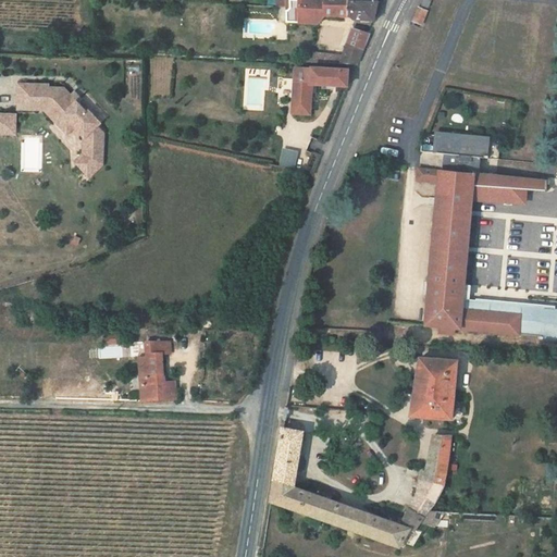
[(348,0),(285,0),(286,7),(286,23),(304,24),(318,24),(324,15),(348,16),(348,0)]
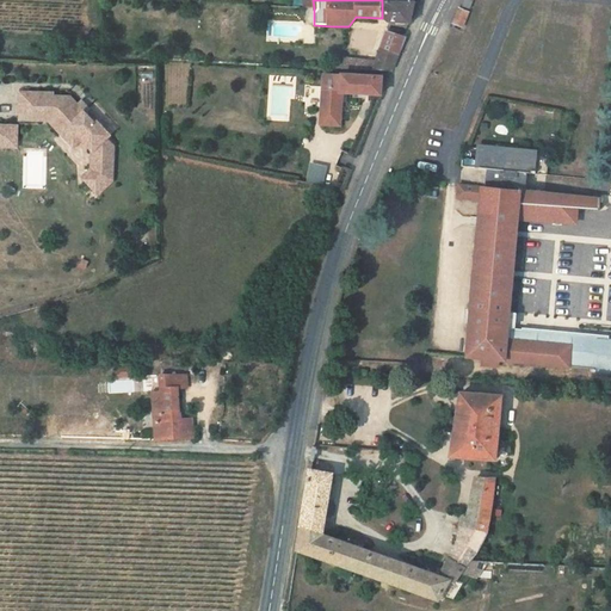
[(382,0),(382,18),(384,18),(389,24),(409,24),(414,1),(395,1),(395,0),(382,0)]
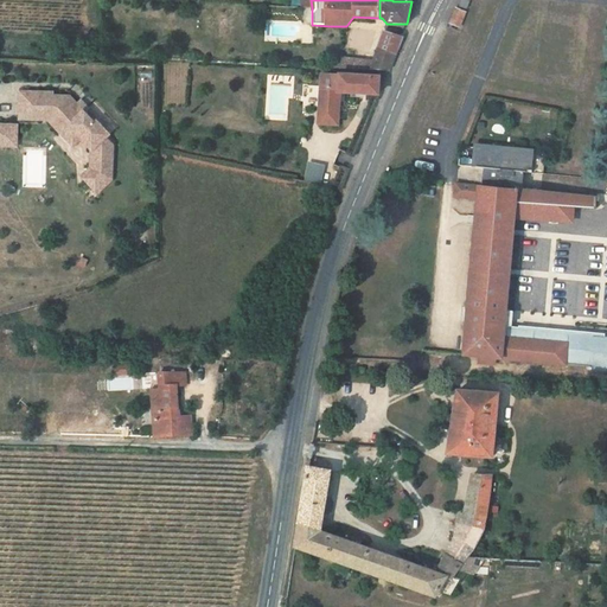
[(462,0),(461,7),(468,10),(471,0),(462,0)]
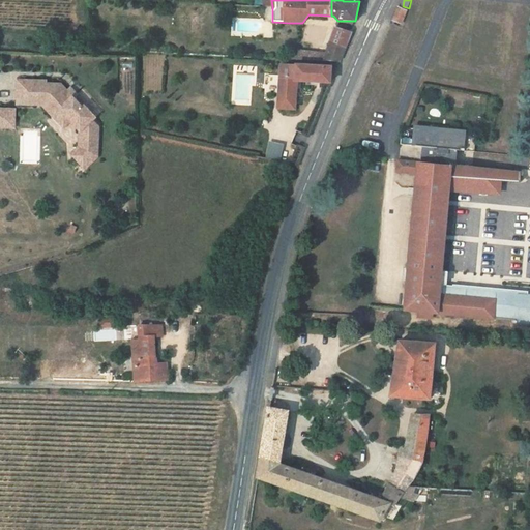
[(403,24),(407,11),(399,8),(394,21),(403,24)]
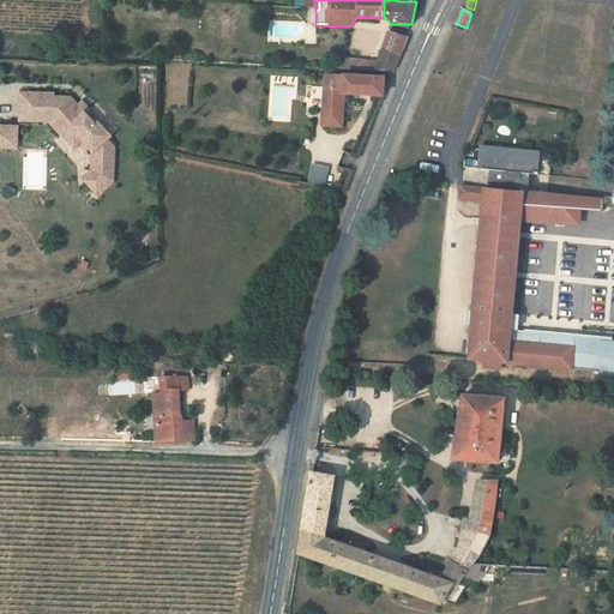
[(393,71),(407,37),(389,31),(378,60),(369,60),(368,70),(393,71)]
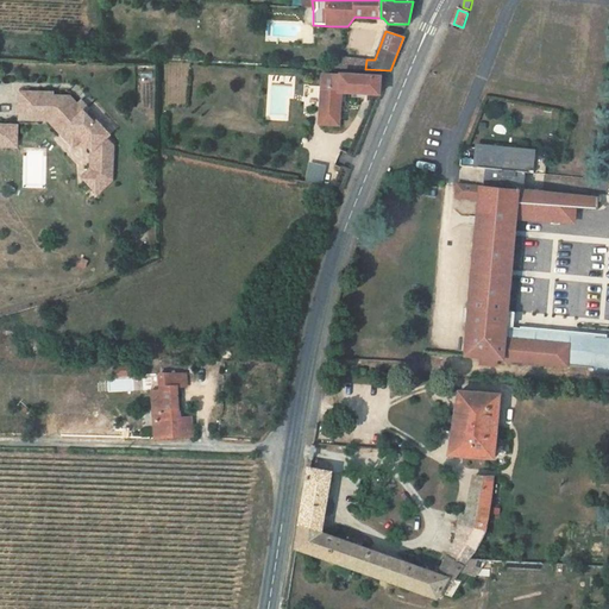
[(341,62),(340,68),(365,69),(366,60),(343,58),(341,62)]
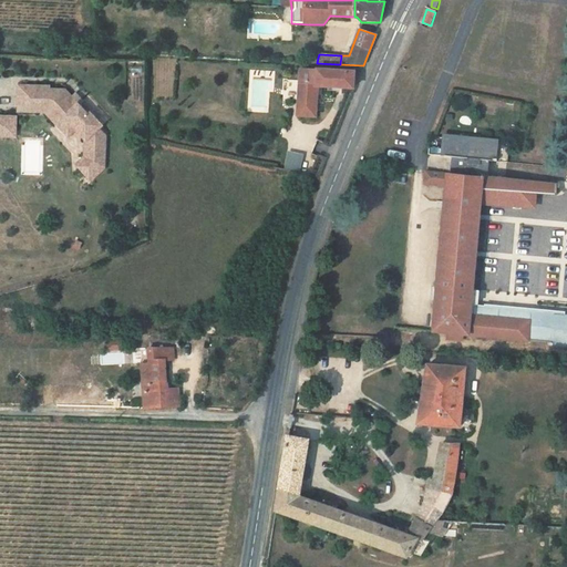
[(319,89),(354,89),(356,72),(301,70),(299,115),(316,115),(319,89)]
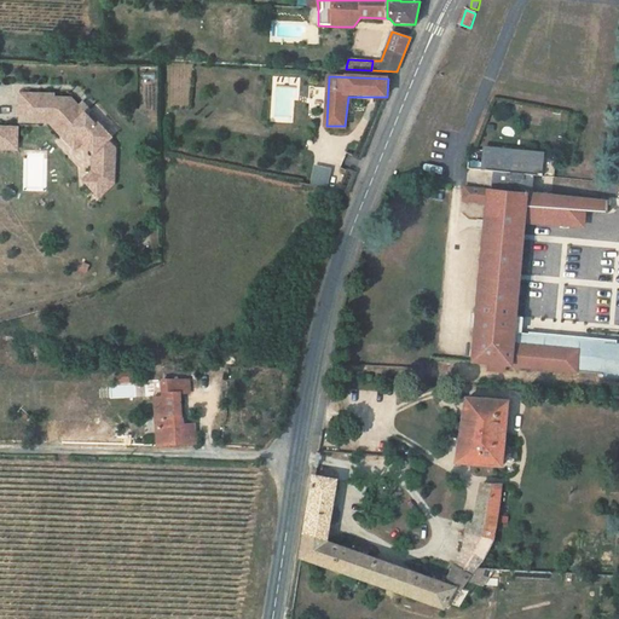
[(22,94),(21,121),(53,122),(52,125),(68,142),(76,133),(84,142),(86,139),(97,151),(96,167),(94,167),(94,171),(94,174),(86,183),(99,197),(114,184),(115,149),(108,140),(111,137),(99,123),(96,126),(85,114),(82,116),(77,110),(80,108),(79,106),(71,98),(55,98),(55,94),(22,94)]
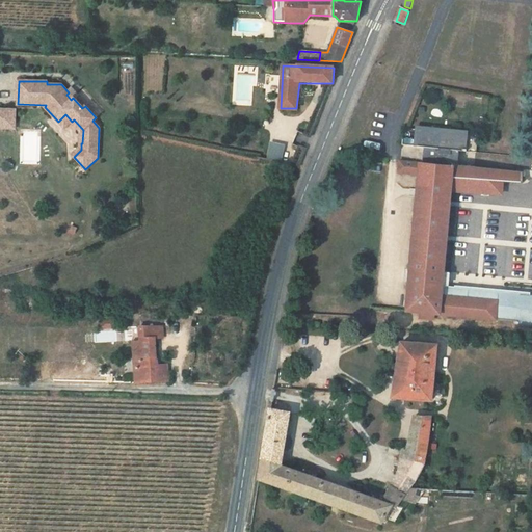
[(69,92),(67,95),(71,100),(73,98),(77,96),(72,89),(68,91),(69,92)]
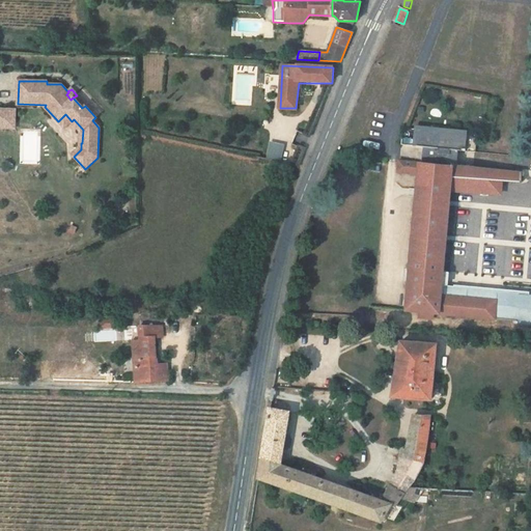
[(16,109),(0,108),(0,128),(16,128),(16,109)]
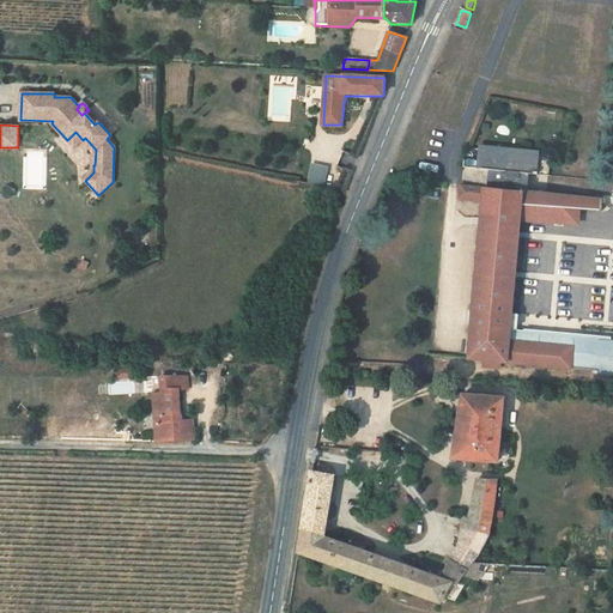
[(76,132),(67,140),(74,147),(83,140),(76,132)]
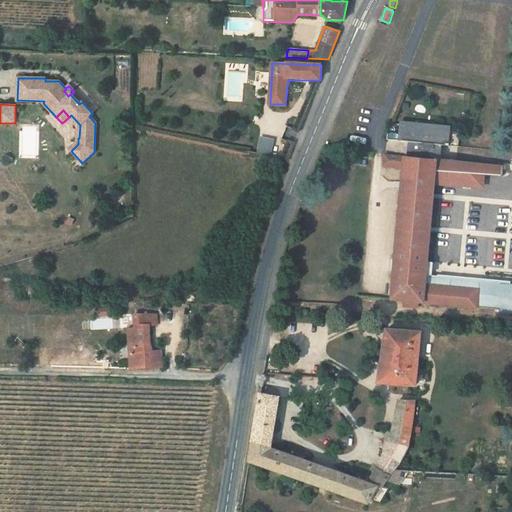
[(399,140),(402,141),(404,124),(451,129),(452,125),(401,120),(399,140)]
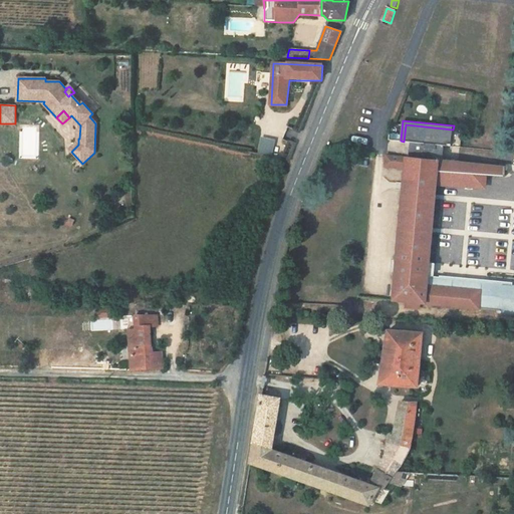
[(453,130),(406,124),(404,142),(411,142),(415,143),(413,158),(409,158),(387,155),(386,167),(406,169),(393,300),(409,302),(421,303),(426,303),(479,307),(480,303),(500,304),(499,309),(513,310),(513,280),(429,274),(429,271),(432,271),(433,259),(430,259),(437,180),(438,171),(488,176),(505,178),(506,168),(443,161),(445,146),(461,147),(463,131),(453,130)]
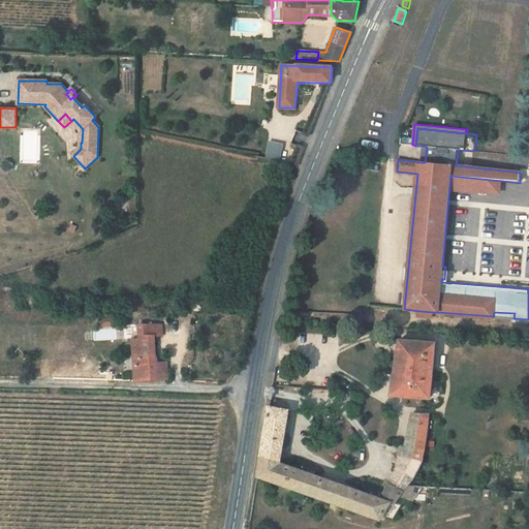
[(282,145),(270,142),(266,156),(279,159),(282,145)]
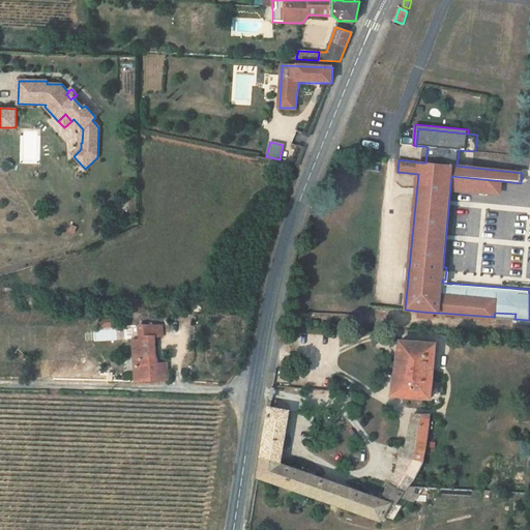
[(81,146),(72,154),(74,156),(81,149),(81,146)]
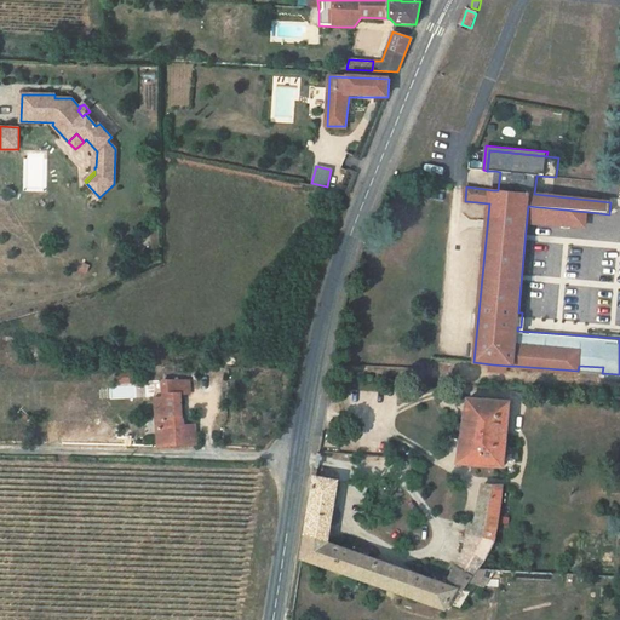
[(587,223),(589,212),(528,206),(527,217),(587,223)]
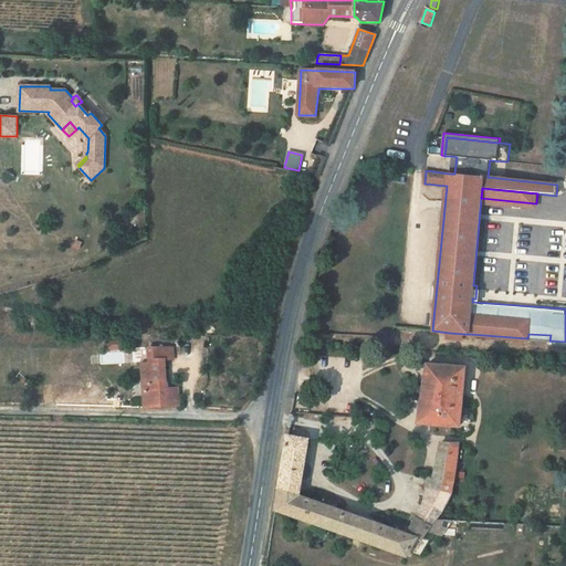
[(142,397),(142,406),(142,407),(178,408),(178,406),(178,397),(178,388),(168,388),(168,381),(165,381),(166,362),(174,362),(174,347),(149,347),(149,365),(146,365),(146,381),(143,381),(142,397)]
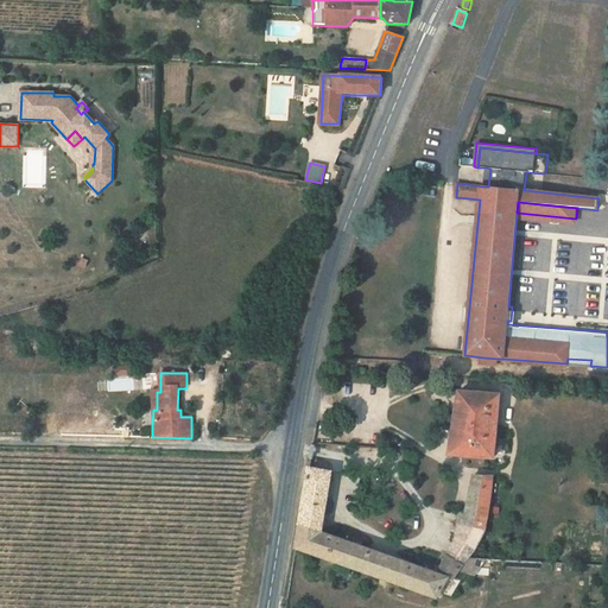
[(460,392),(454,426),(453,436),(450,455),(494,458),(496,436),(498,426),(500,394),(460,392)]
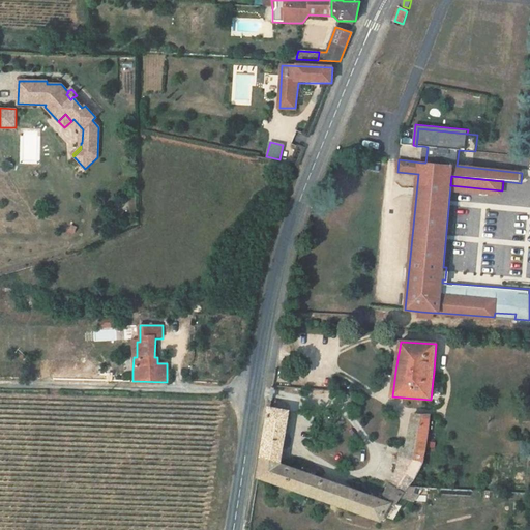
[(403,497),(409,488),(424,461),(400,457),(398,468),(383,499),(281,464),(289,412),(269,408),(258,477),(381,521),(384,517),(394,519),(408,499),(403,497)]
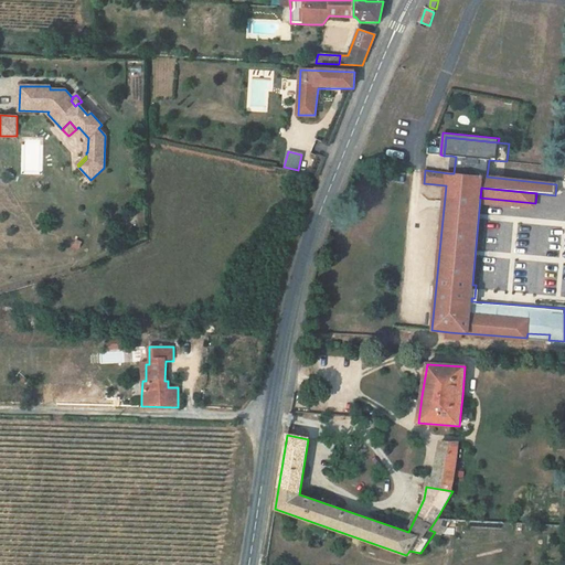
[(564,449),(564,437),(553,437),(552,449),(564,449)]
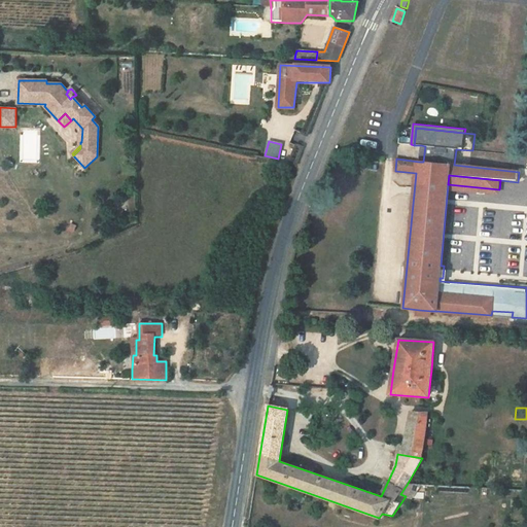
[(422,458),(427,413),(411,413),(403,446),(398,445),(397,454),(422,458)]
